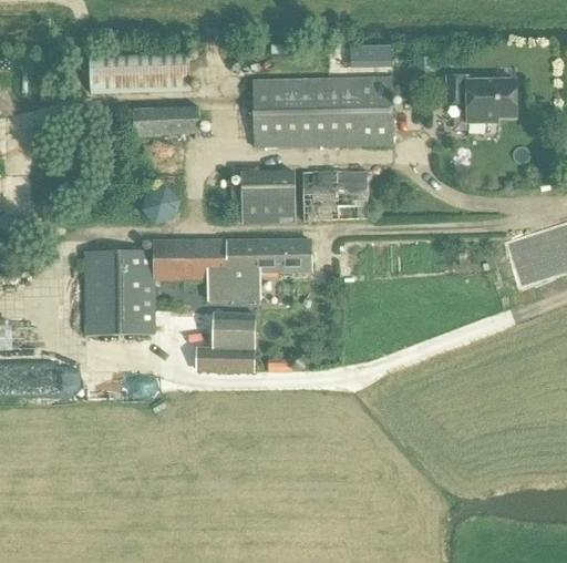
[(90,90),(191,86),(189,53),(89,55),(90,90)]
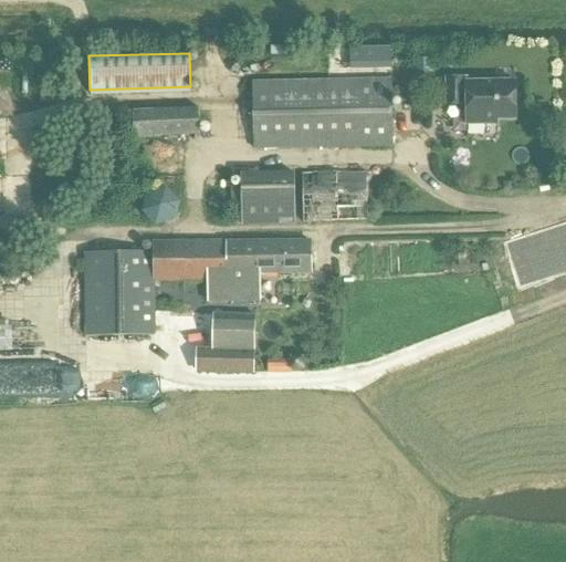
[(515,115),(514,77),(468,79),(468,74),(446,75),(447,102),(467,101),(467,121),(485,121),(485,116),(515,115)]
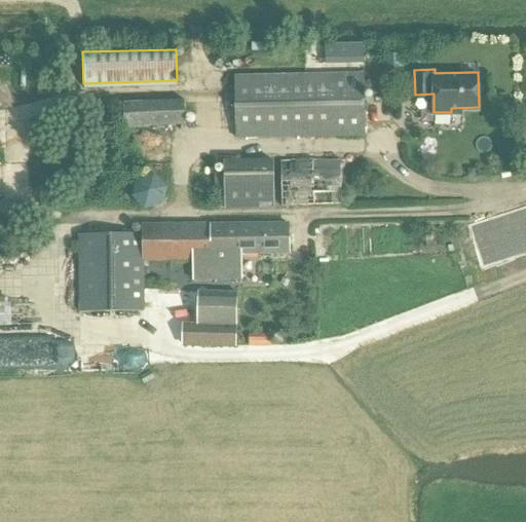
[(236,135),(365,132),(363,70),(234,73),(236,135)]
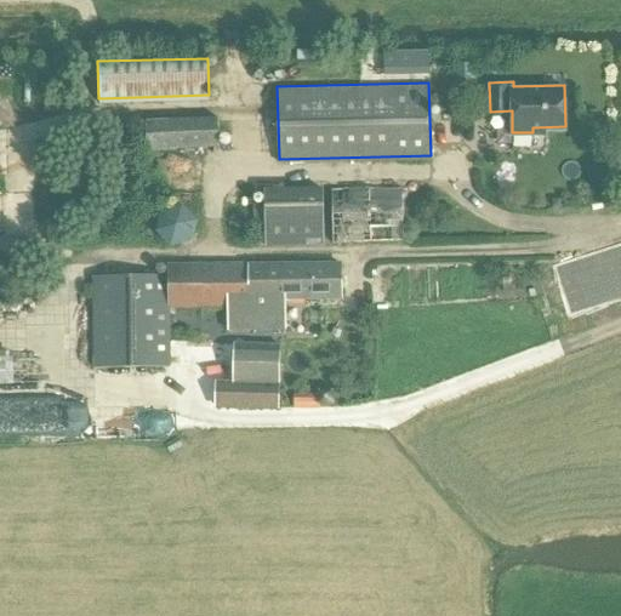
[(147,147),(220,143),(218,114),(146,118),(147,147)]
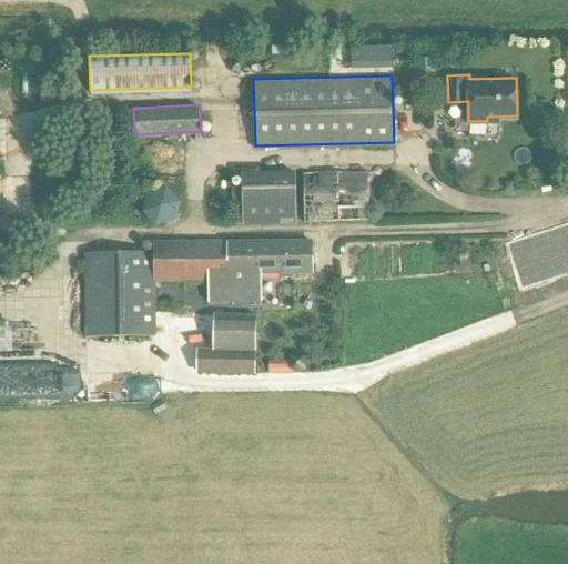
[(304,219),(369,218),(368,169),(303,171),(304,219)]
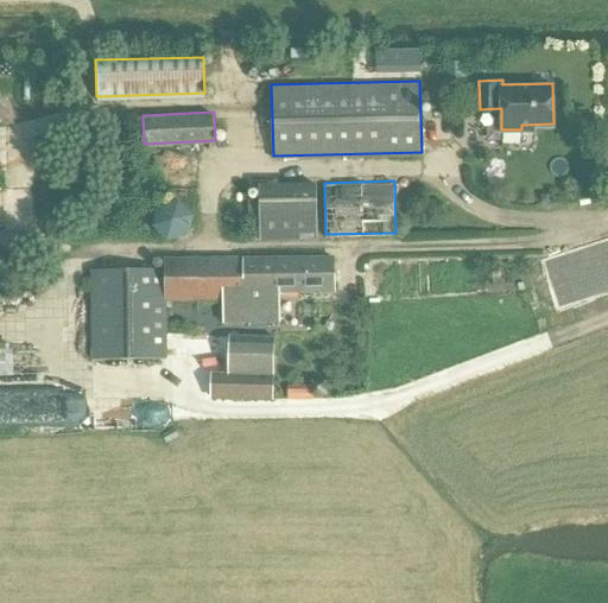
[(260,236),(317,235),(317,183),(259,184),(260,236)]
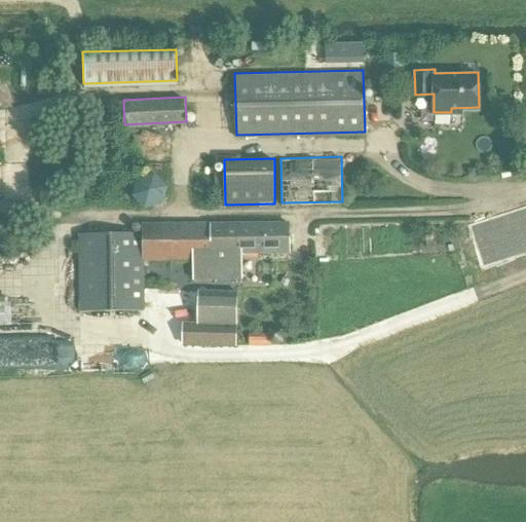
[(162,202),(167,184),(154,171),(137,176),(132,193),(144,207),(162,202)]
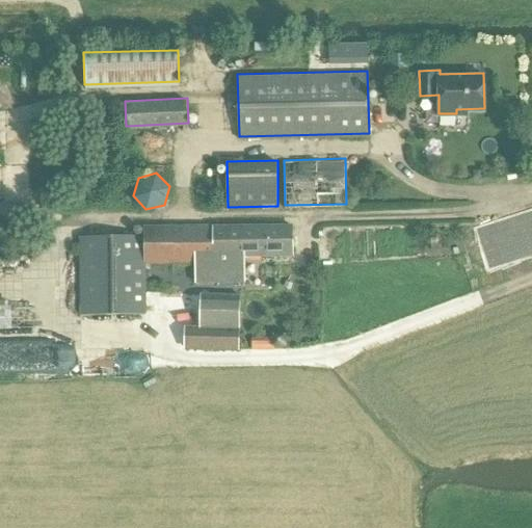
[(144,233),(79,234),(80,312),(145,311),(145,261),(212,260),(213,260),(213,280),(243,280),(242,254),(292,253),(291,223),(291,222),(143,225),(144,233)]
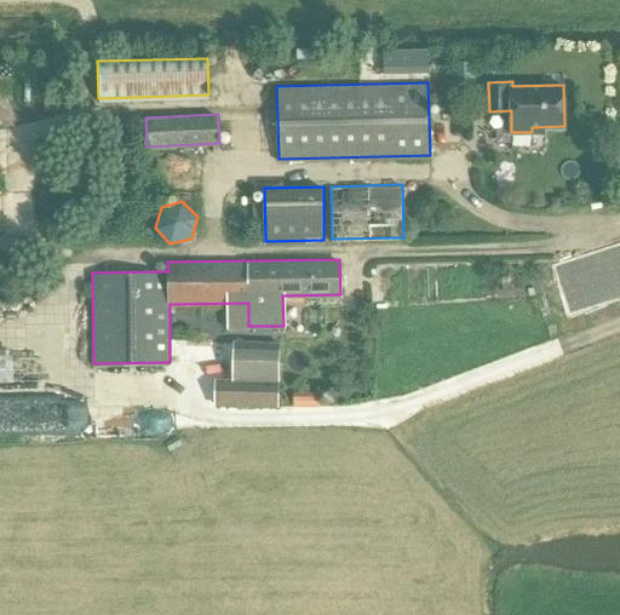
[(216,402),(233,402),(277,403),(279,342),(235,340),(234,379),(217,378),(216,402)]
